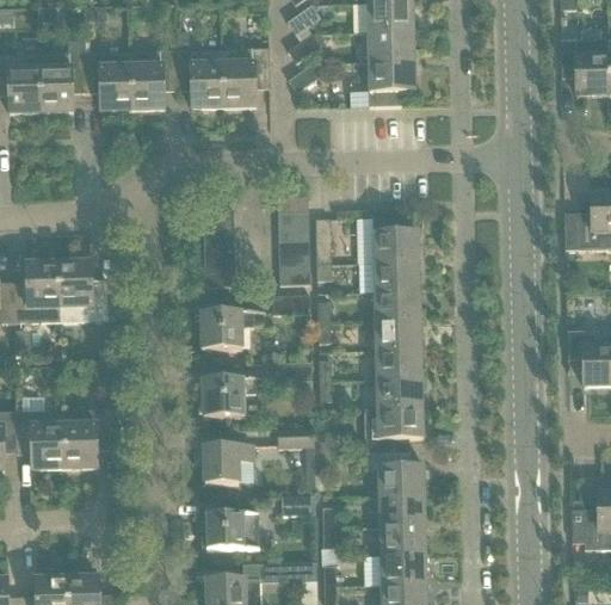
[(557,0),(559,10),(575,10),(575,0),(557,0)]
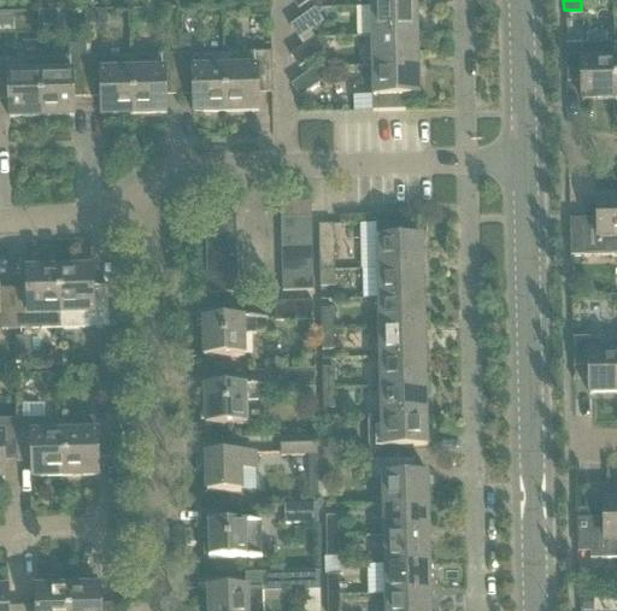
[(371,33),(417,31),(417,3),(370,4),(371,33)]
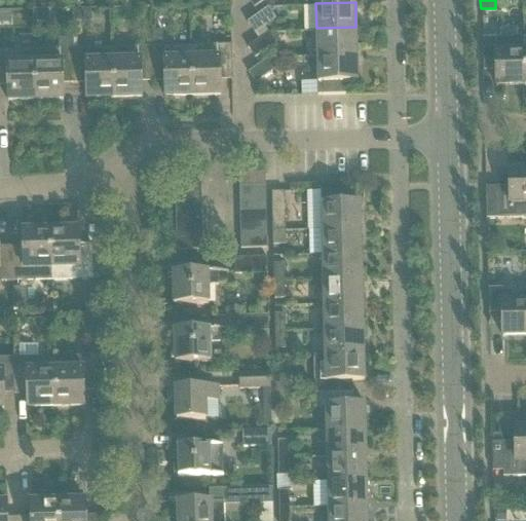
[(254,29),(275,14),(268,4),(247,19),(254,29)]
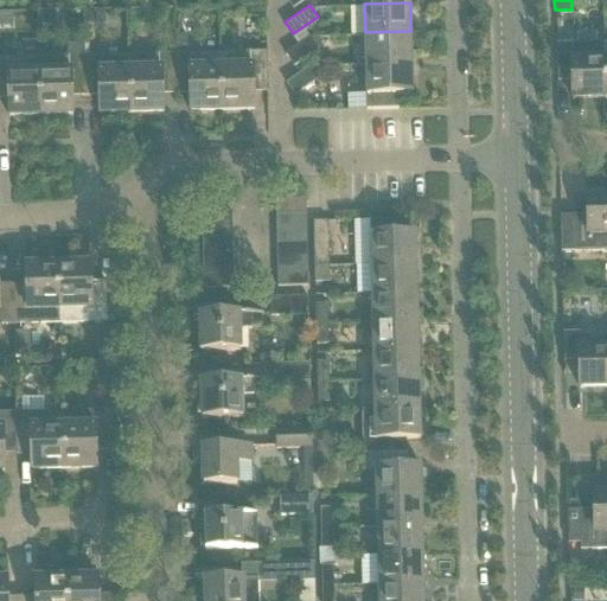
[(186,31),(176,32),(176,50),(177,91),(178,91),(178,84),(190,84),(190,107),(222,107),(221,49),(181,50),(181,43),(186,43),(186,31)]
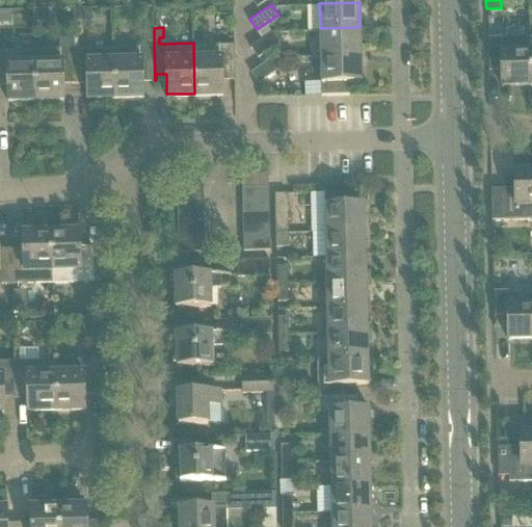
[(320,54),(361,53),(360,27),(320,28),(320,54)]
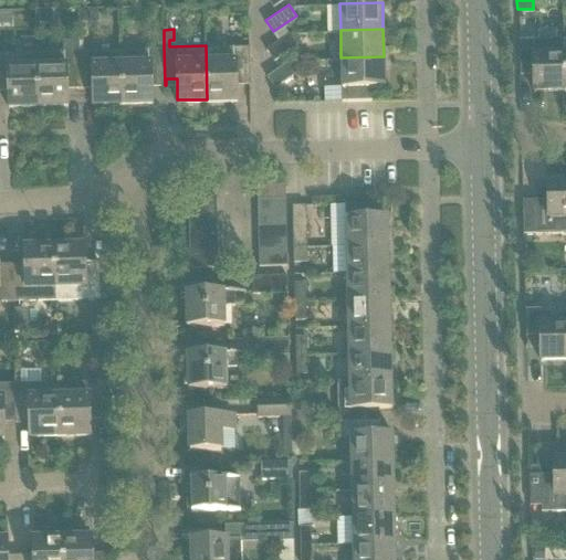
[(273,59),(296,43),(290,32),(266,48),(273,59)]
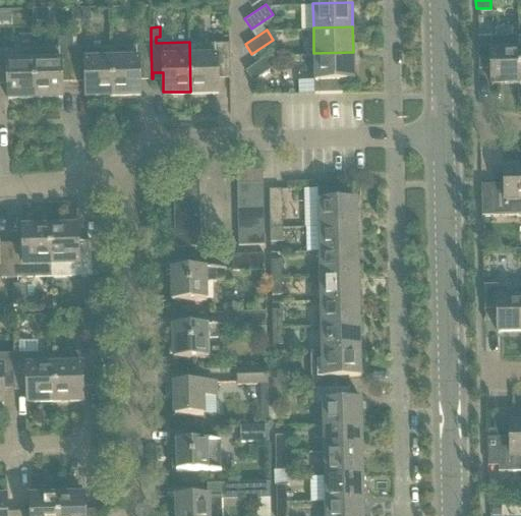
[(519,80),(518,48),(518,33),(477,34),(478,58),(490,58),(490,81),(519,80)]
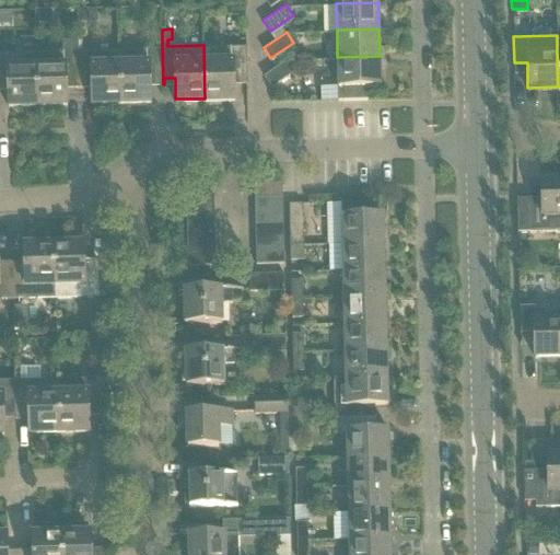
[(61,49),(36,49),(37,103),(67,102),(66,80),(78,80),(78,85),(79,85),(78,48),(78,37),(61,38),(61,49)]
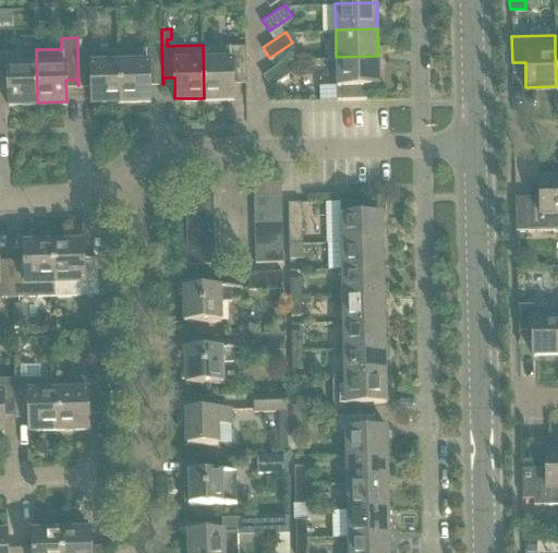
[(223,45),(203,45),(204,98),(233,97),(233,82),(246,82),(246,44),(223,45)]
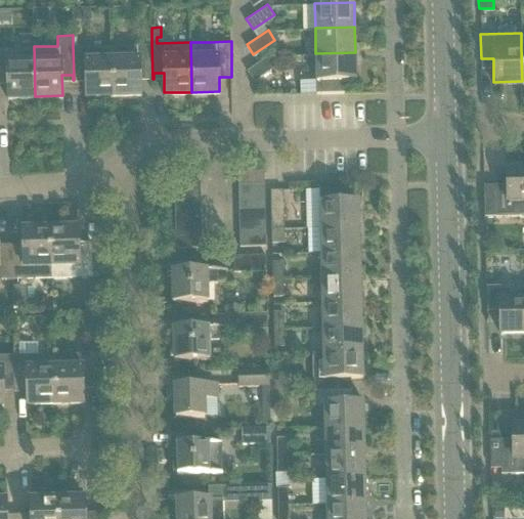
[(151,43),(112,44),(114,94),(141,93),(140,73),(151,73),(153,79),(151,43)]
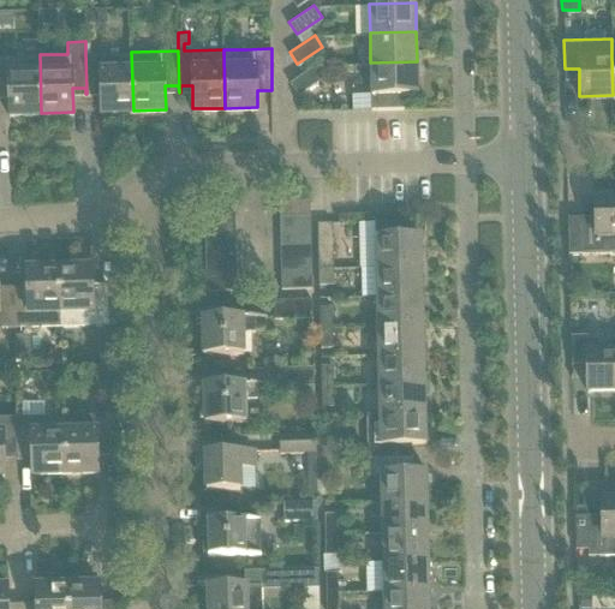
[(131,52),(85,53),(87,94),(88,94),(88,88),(101,88),(101,111),(133,111),(131,52)]
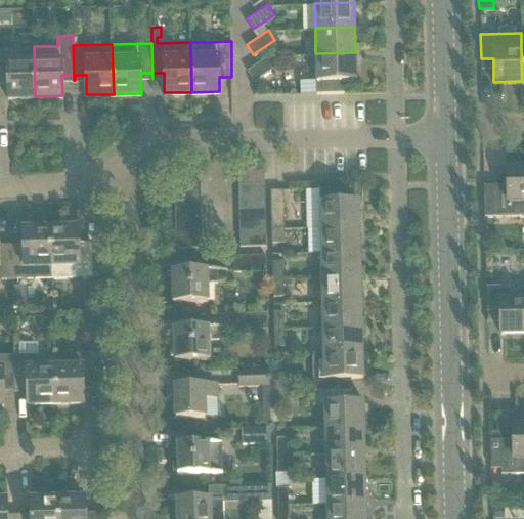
[(34,46),(0,47),(0,76),(7,77),(7,96),(35,96),(34,46)]
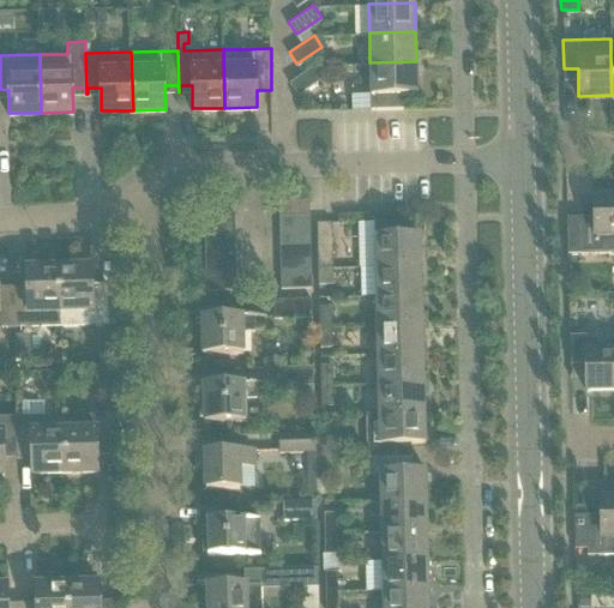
[(416,61),(369,62),(371,107),(399,106),(403,106),(403,91),(417,91),(416,61)]
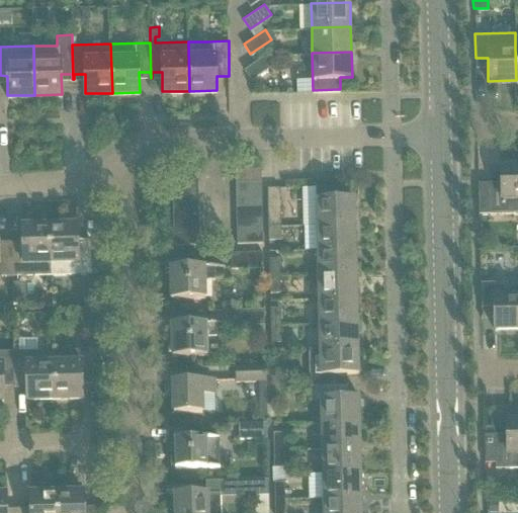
[(251,78),(272,64),(265,54),(244,68),(251,78)]
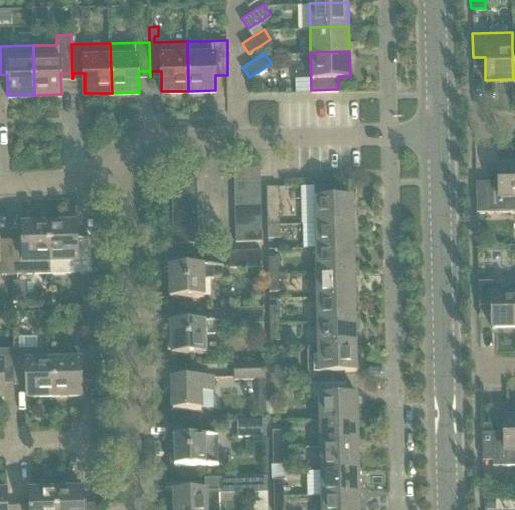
[(486,211),(514,210),(514,162),(497,163),(498,186),(486,187),(486,211)]
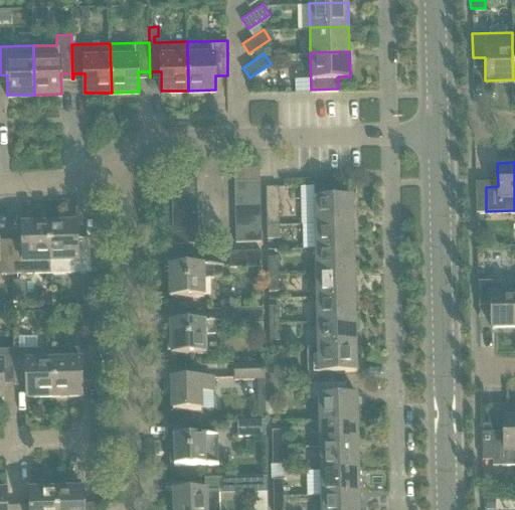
[(233,179),(260,178),(259,166),(233,167),(233,179)]
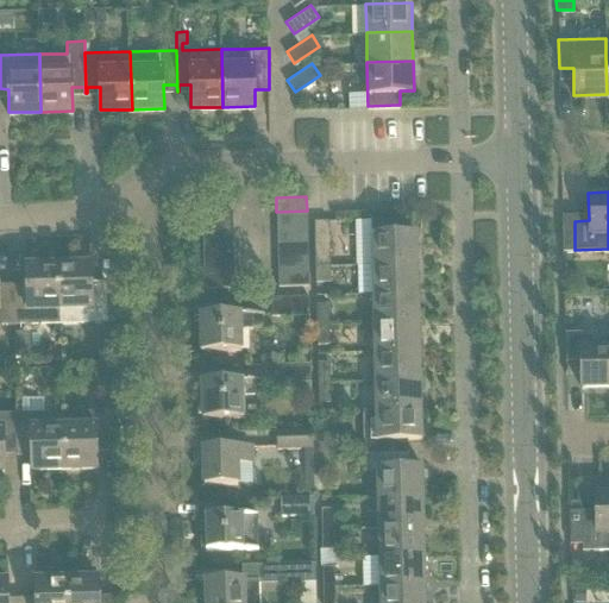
[(202,213),(232,213),(232,199),(202,199),(202,213)]
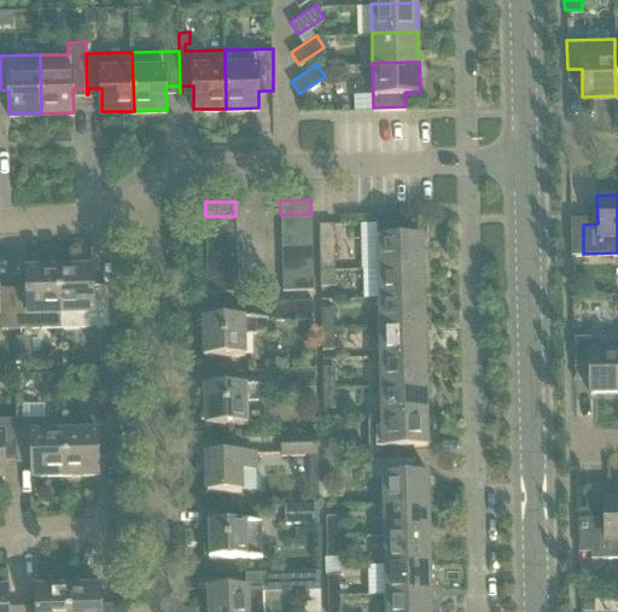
[(281,229),(312,228),(312,214),(280,215),(281,229)]
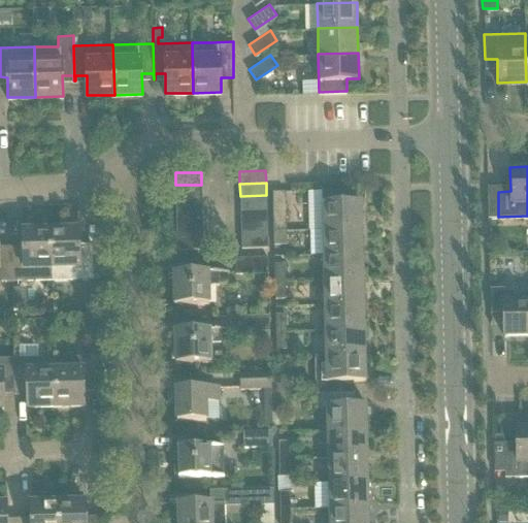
[(175,198),(201,197),(201,185),(175,185),(175,198)]
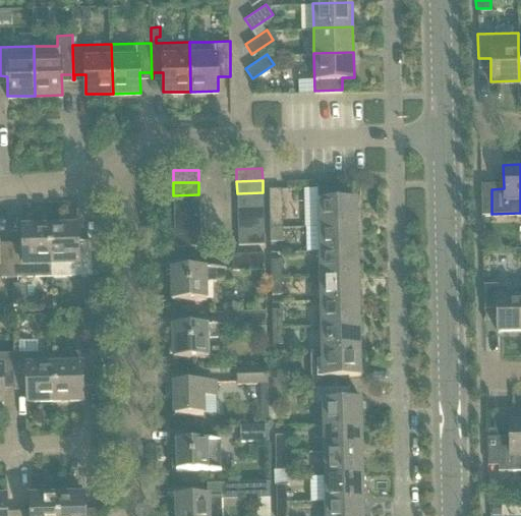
[(345,197),(344,185),(317,186),(317,198),(317,224),(357,223),(356,197),(345,197)]
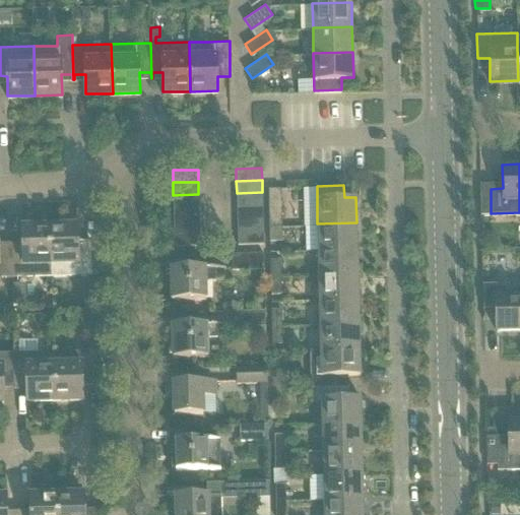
[(269,224),(281,224),(280,186),(268,187),(269,224)]
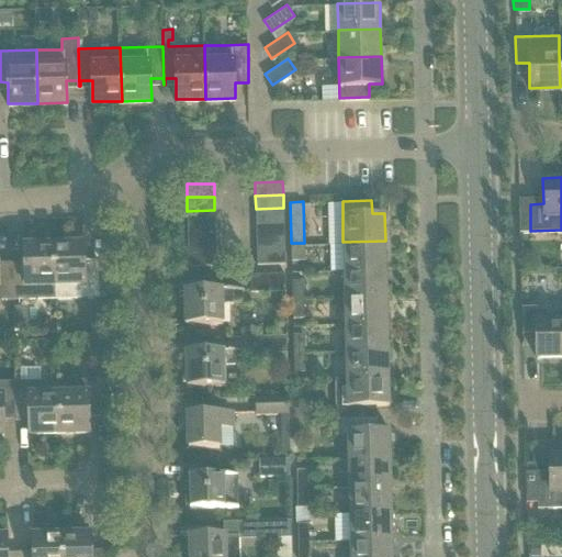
[(256,222),(283,221),(283,208),(256,209),(256,222)]
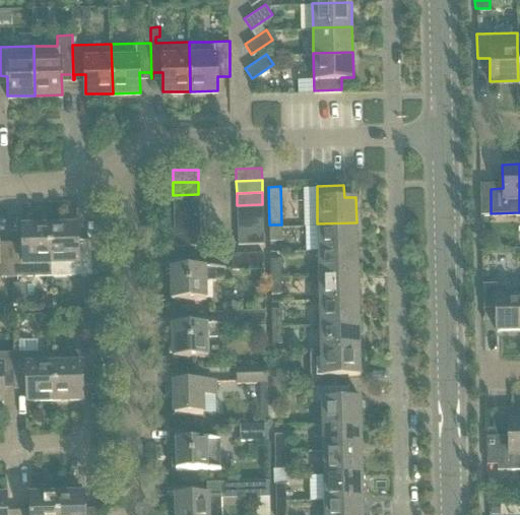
[(174,207),(199,206),(198,194),(173,195),(174,207)]
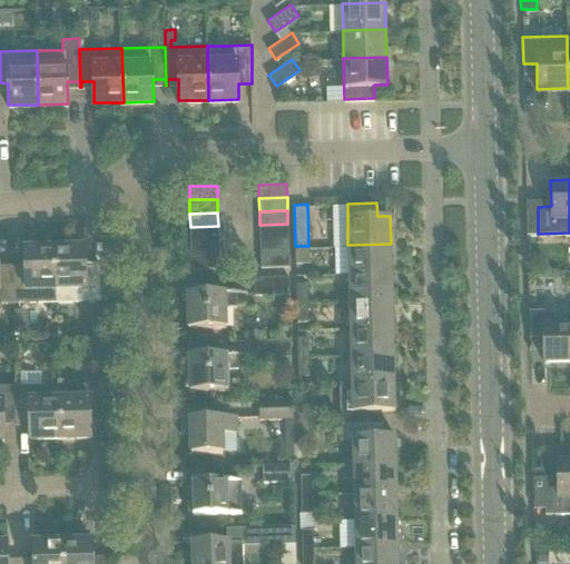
[(259,238),(287,238),(287,224),(259,225),(259,238)]
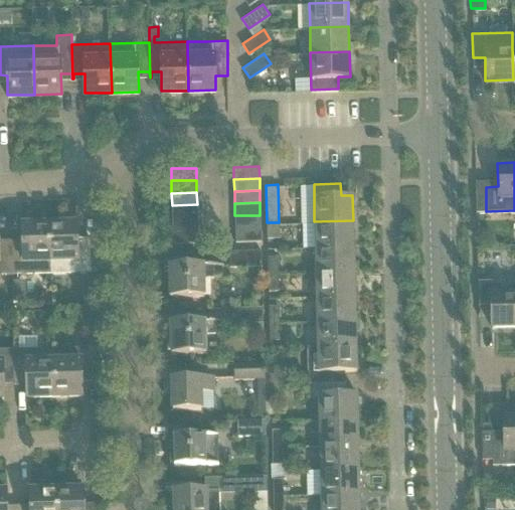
[(172,217),(197,216),(197,204),(172,205),(172,217)]
